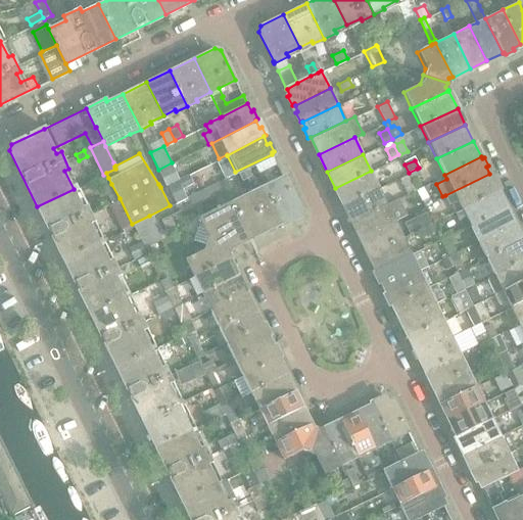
[(179,178),(172,162),(158,170),(165,185),(168,184),(179,178)]
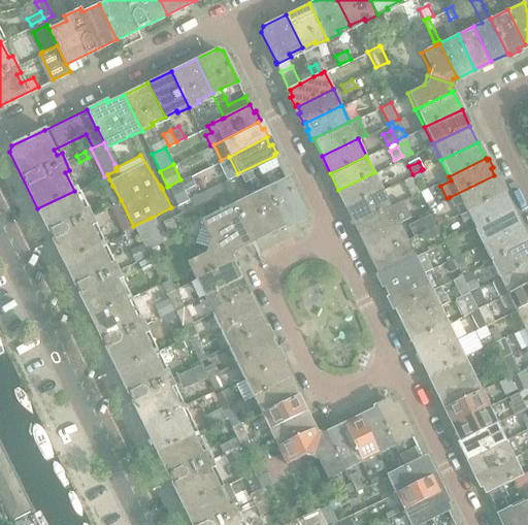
[(251,167),(240,172),(243,179),(254,174),(251,167)]
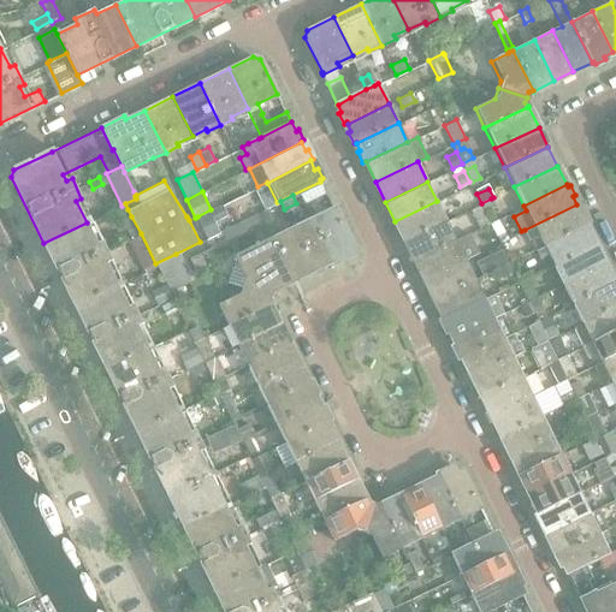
[(496,206),(491,198),(481,203),(485,211),(496,206)]
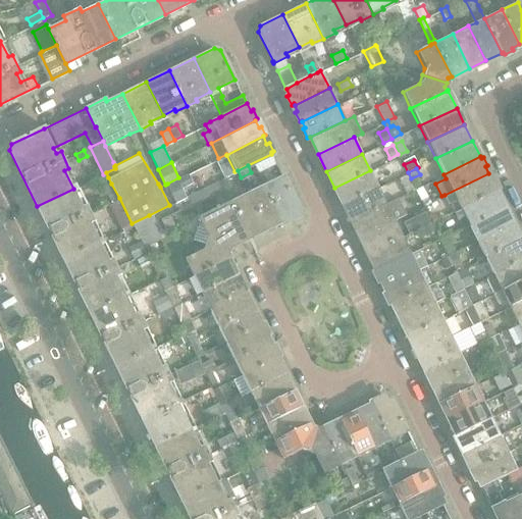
[(223,185),(240,176),(237,170),(220,178),(223,185)]
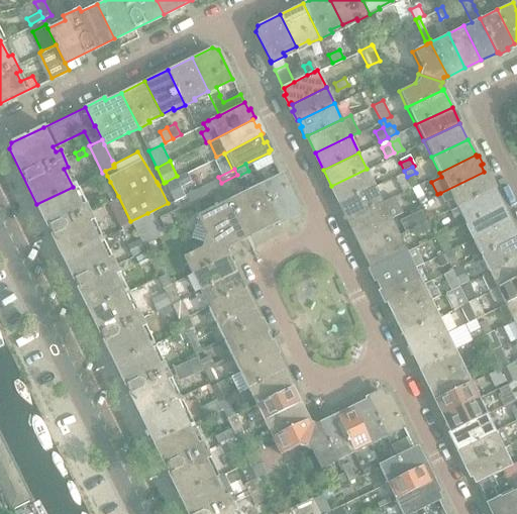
[(346,198),(375,185),(367,169),(331,186),(339,202),(346,198)]
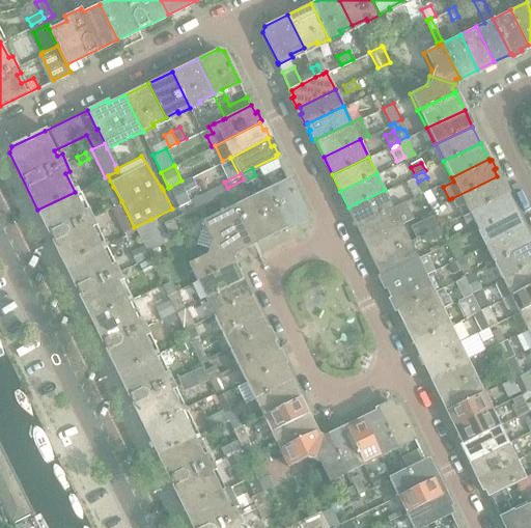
[(185,191),(196,185),(192,175),(182,181),(170,187),(178,205),(190,200),(185,191)]
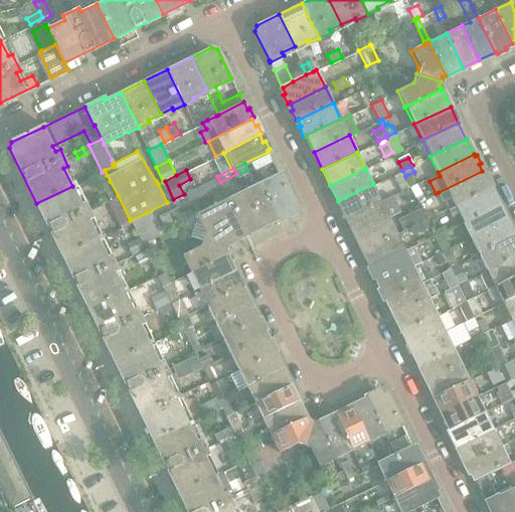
[(409,186),(401,171),(393,175),(400,190),(409,186)]
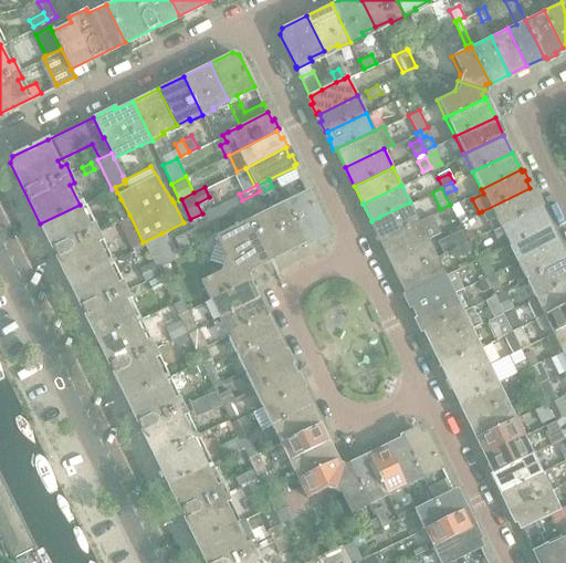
[(499,227),(540,207),(537,205),(540,202),(535,194),(533,195),(530,188),(482,211),(486,219),(493,216),(499,226),(499,227)]
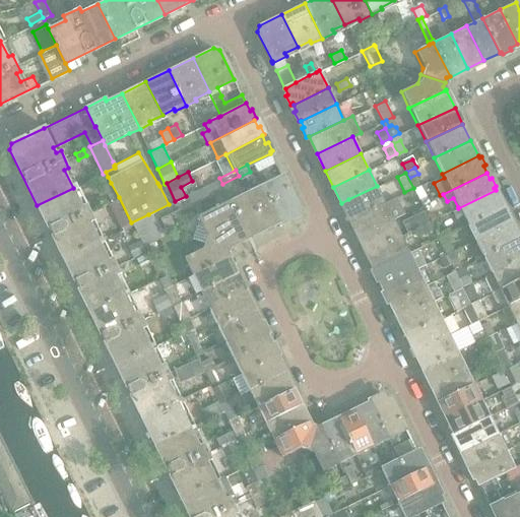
[(297,206),(283,179),(281,175),(264,184),(281,219),(282,221),(295,215),(291,209),(297,206)]
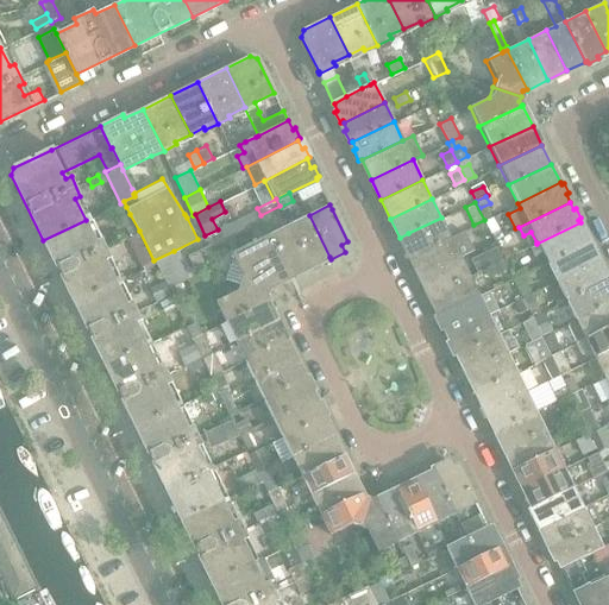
[(243,225),(261,215),(257,208),(239,218),(243,225)]
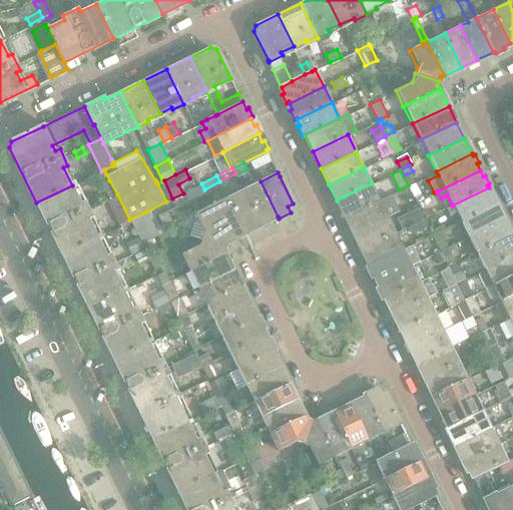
[(117,194),(109,180),(102,183),(109,198),(117,194)]
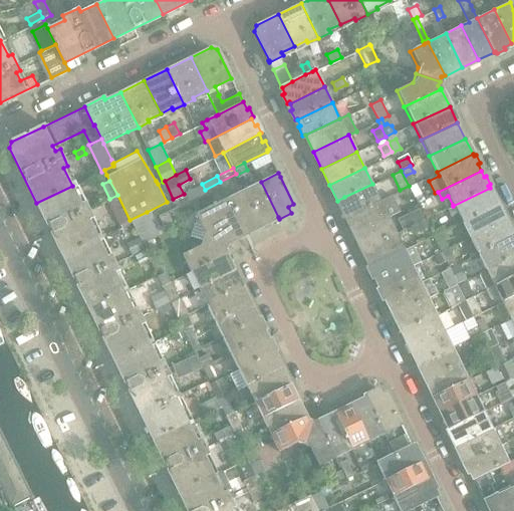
[(278,217),(261,182),(244,190),(262,224),(278,217)]
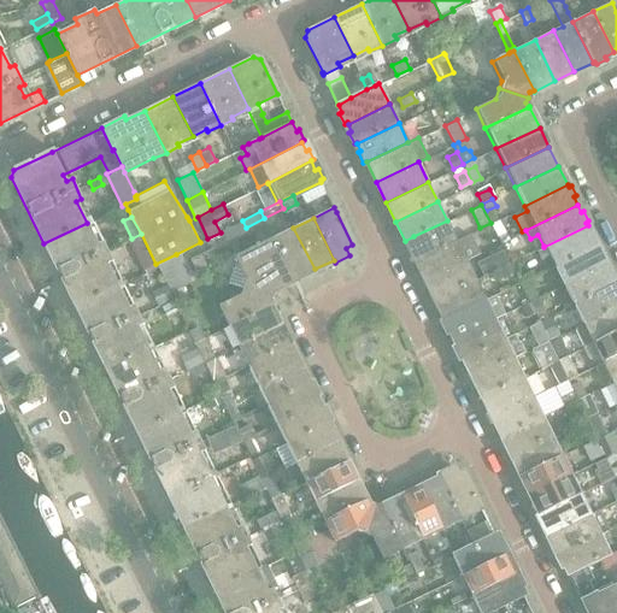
[(510,239),(499,219),(492,223),(501,242),(510,239)]
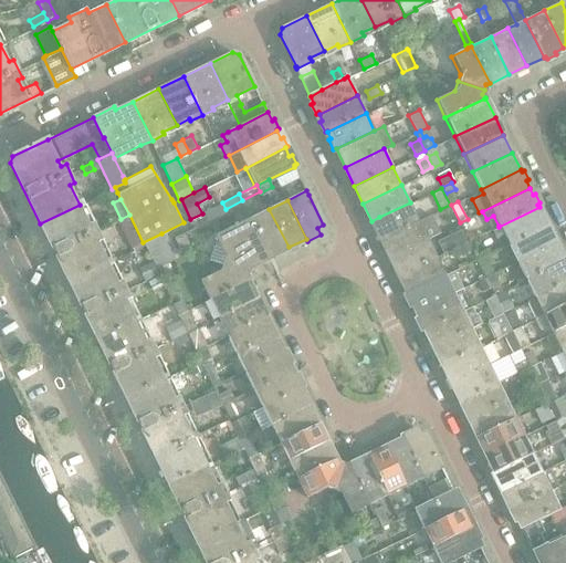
[(208,220),(226,210),(226,209),(222,202),(203,211),(208,220)]
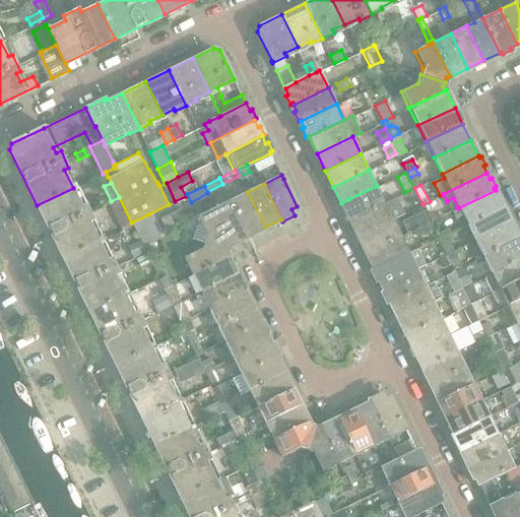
[(349,219),(385,202),(377,186),(348,199),(341,203),(349,219)]
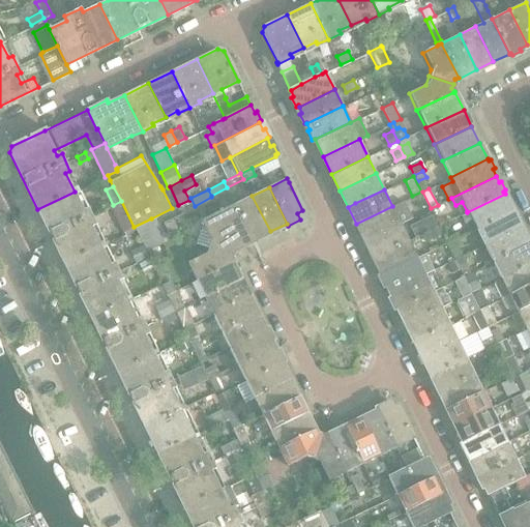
[(100,245),(92,228),(97,225),(88,208),(83,210),(75,192),(37,209),(64,263),(100,245)]
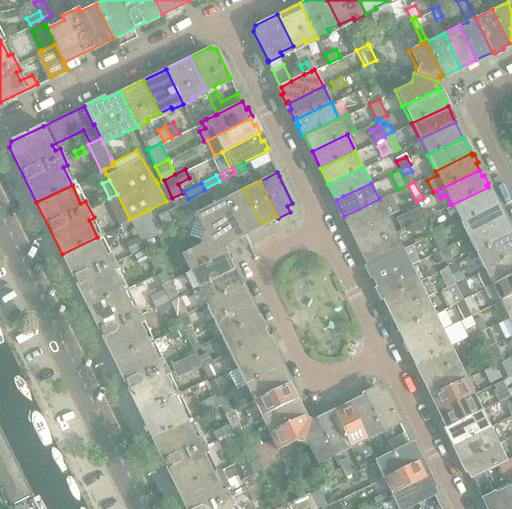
[(459,220),(495,202),(488,187),(451,205),(451,204),(445,207),(448,214),(454,211),(459,220)]
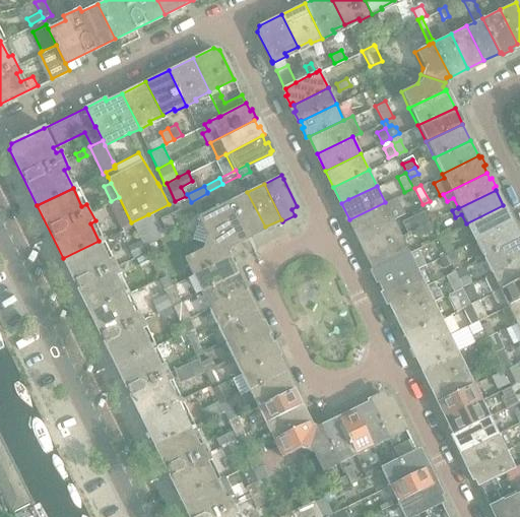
[(265,227),(247,192),(231,200),(248,236),(265,227)]
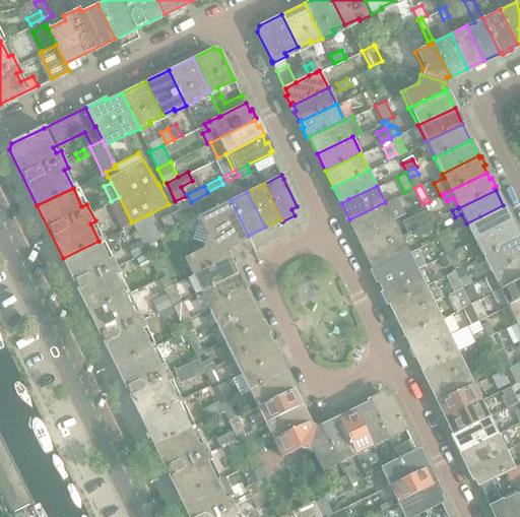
[(132,224),(131,222),(119,197),(111,201),(108,202),(121,228),(122,227),(123,229),(132,224)]
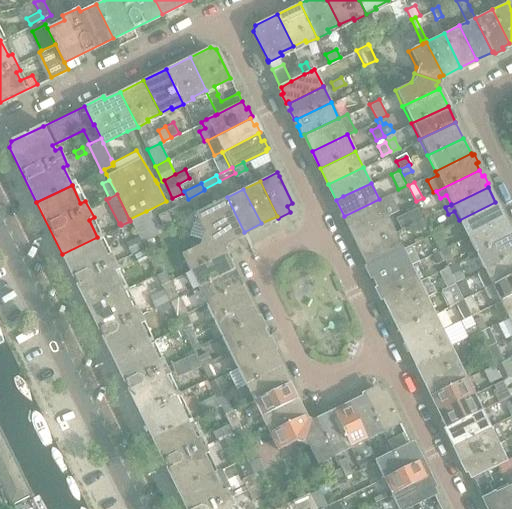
[(387,215),(383,207),(392,203),(388,195),(379,199),(344,216),(352,232),(387,215)]
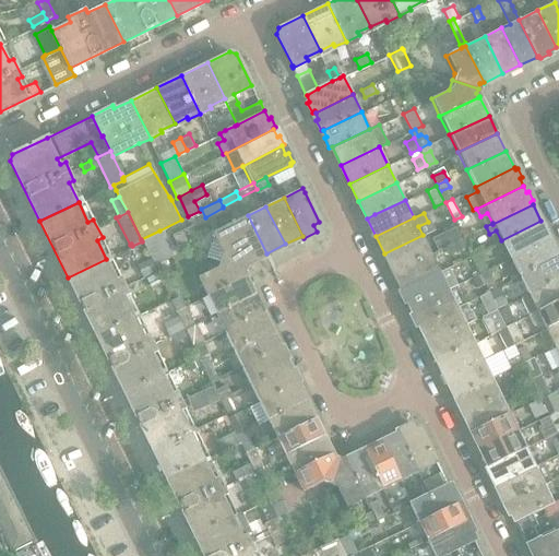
[(266,253),(248,215),(212,233),(213,235),(206,255),(219,259),(244,268),(245,262),(249,261),(266,253)]
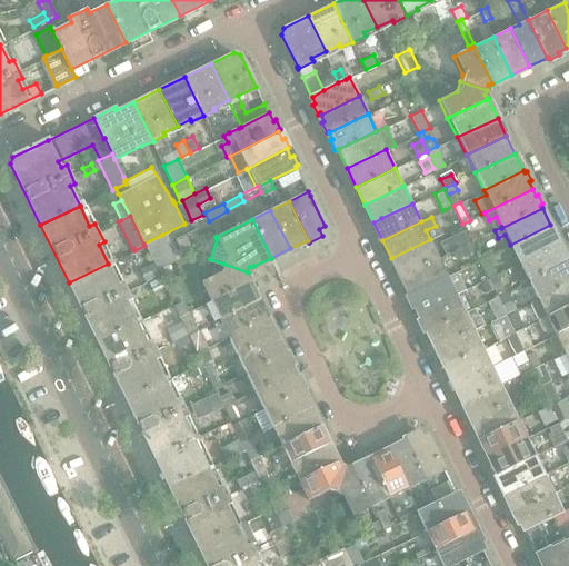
[(518,261),(558,242),(550,225),(510,245),(518,261)]
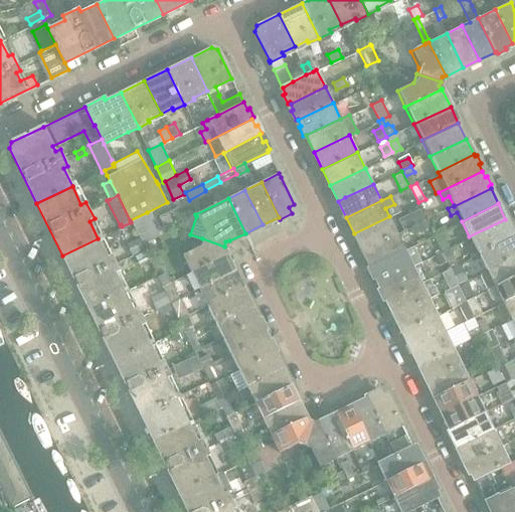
[(430,208),(423,211),(425,217),(433,214),(430,208)]
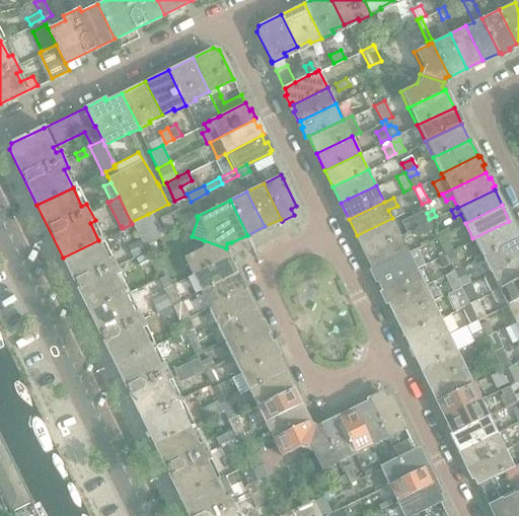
[(160,236),(148,214),(131,222),(132,224),(133,223),(143,244),(160,236)]
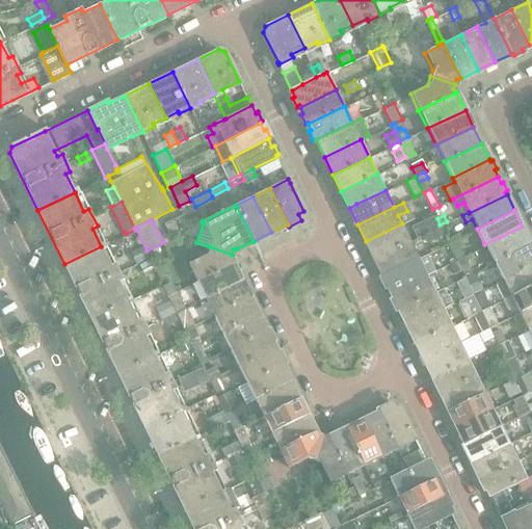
[(373,258),(409,240),(402,223),(366,241),(373,258)]
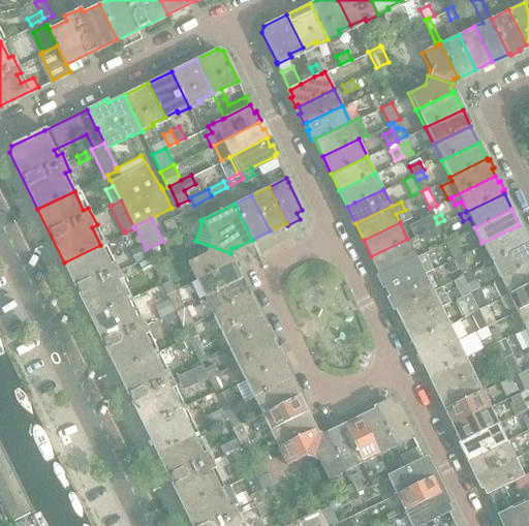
[(490,260),(528,243),(519,225),(481,243),(490,260)]
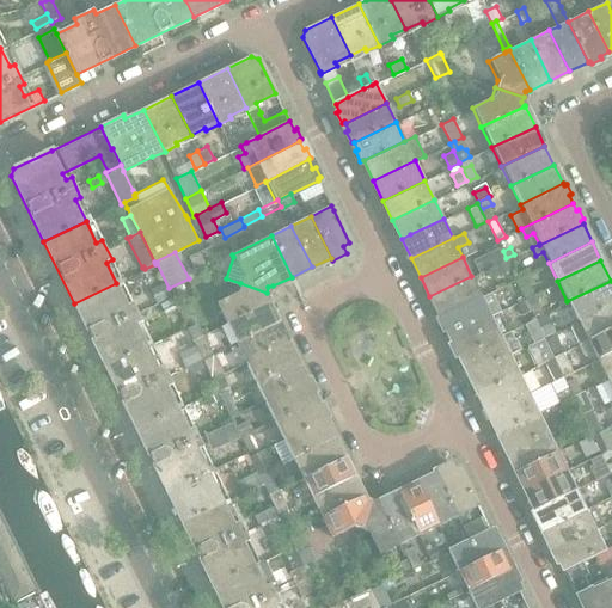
[(514,280),(508,265),(499,270),(505,283),(514,280)]
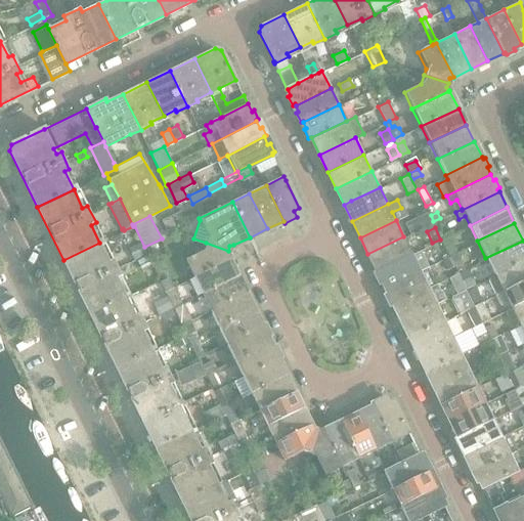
[(454,241),(451,234),(442,240),(444,246),(454,241)]
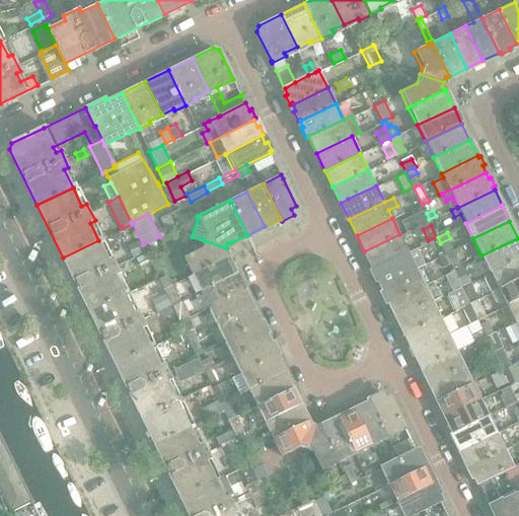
[(372,268),(414,247),(410,240),(403,243),(399,234),(364,251),(372,268)]
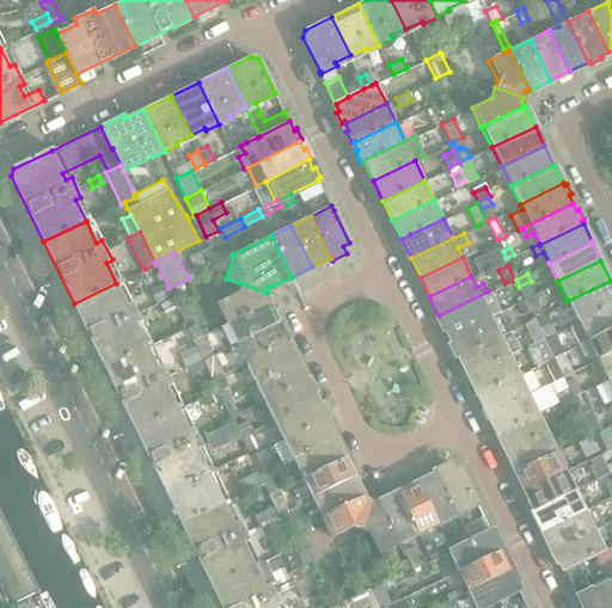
[(171,295),(169,289),(165,281),(150,288),(157,302),(171,295)]
